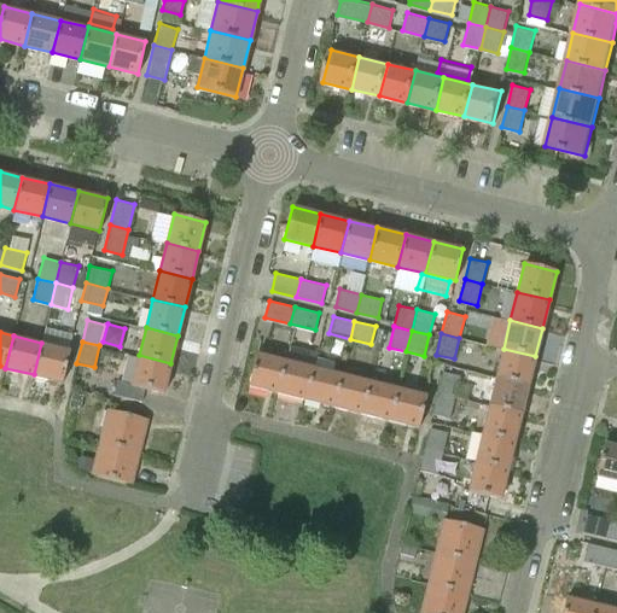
[(41,343),(34,374),(63,381),(70,350),(41,343)]
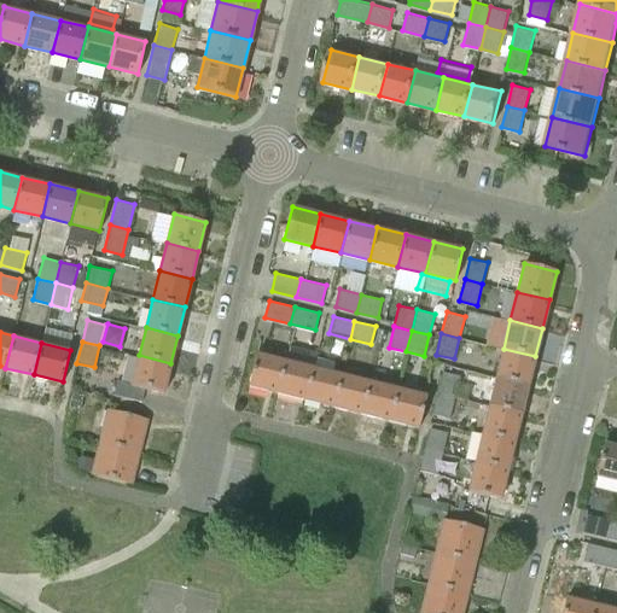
[(504,349),(496,377),(529,384),(535,356),(504,349)]
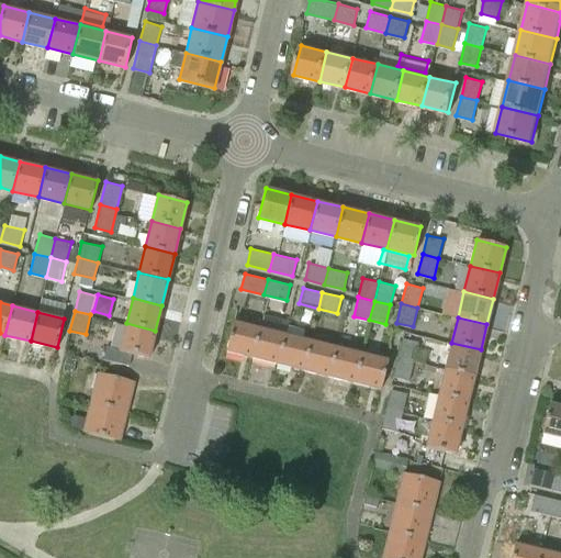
[(259,327),(233,321),(226,350),(251,357),(259,327)]
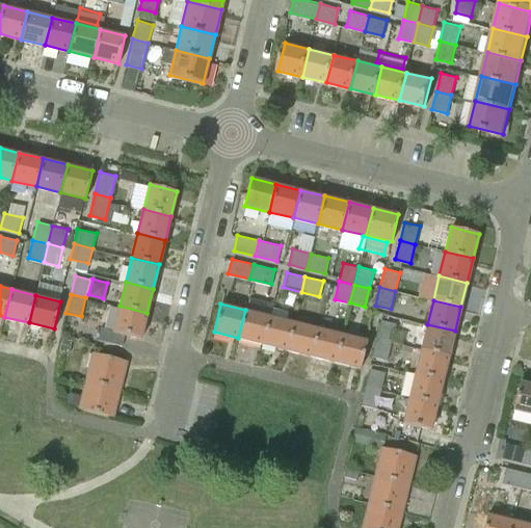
[(120,306),(113,330),(101,326),(98,339),(122,345),(125,334),(141,338),(147,313),(120,306)]
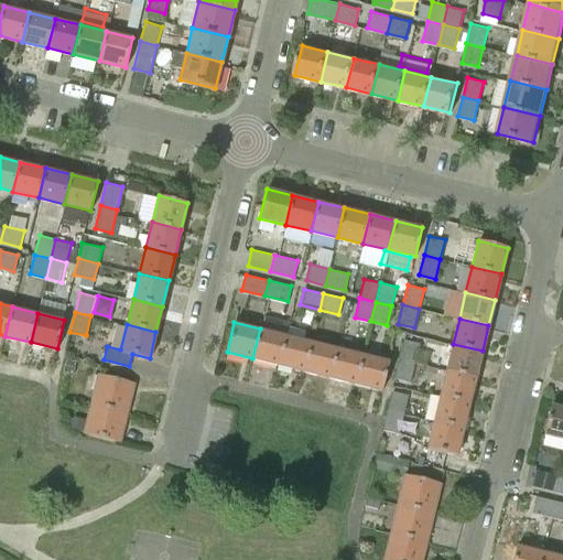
[(260,329),(252,358),(279,364),(285,335),(260,329)]
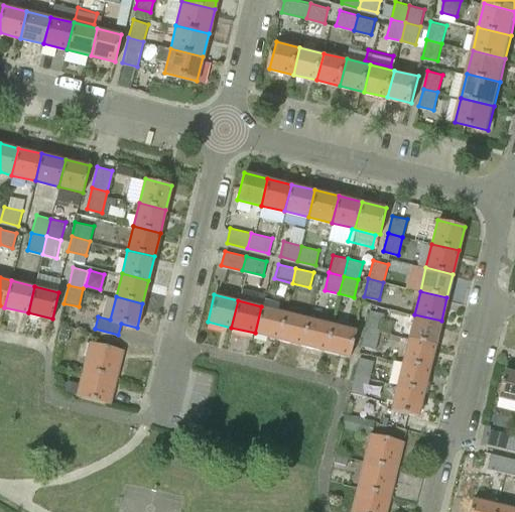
[(285,312),(261,306),(255,333),(278,339),(285,312)]
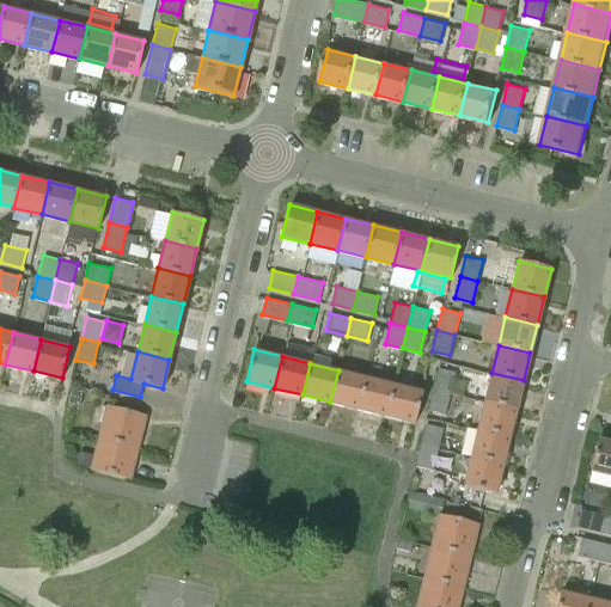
[(433,388),(451,392),(456,372),(438,367),(433,388)]
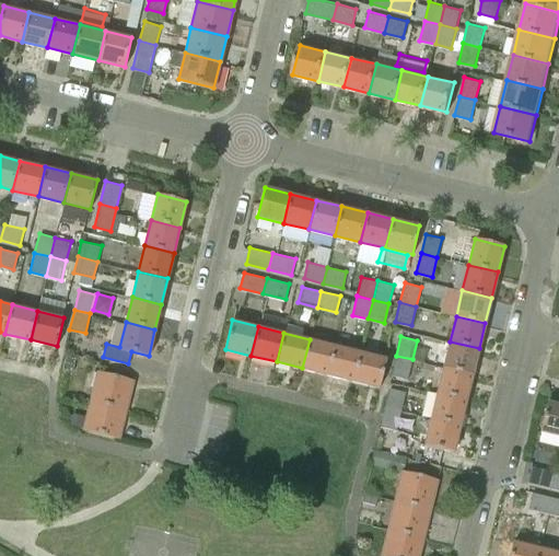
[(310,339),(302,368),(327,374),(335,346),(310,339)]
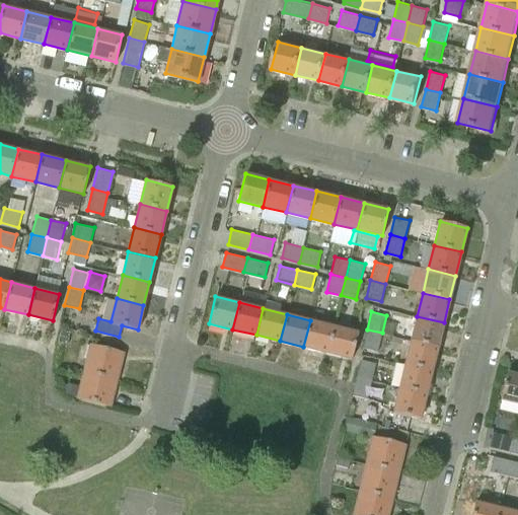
[(417,316),(411,340),(438,347),(444,322),(417,316)]
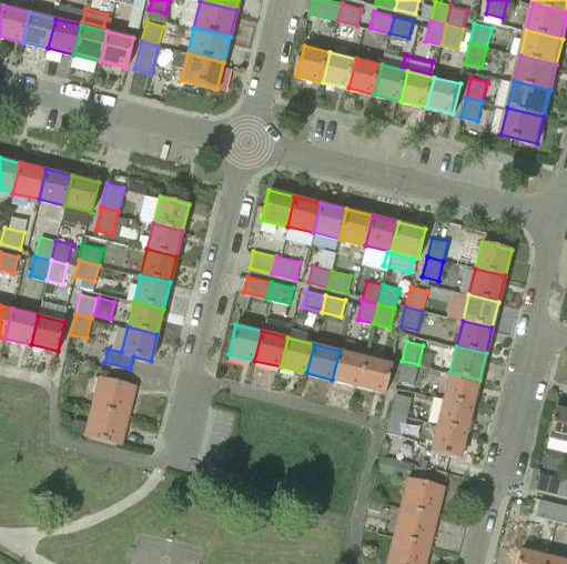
[(340,351),(332,380),(357,386),(365,358),(340,351)]
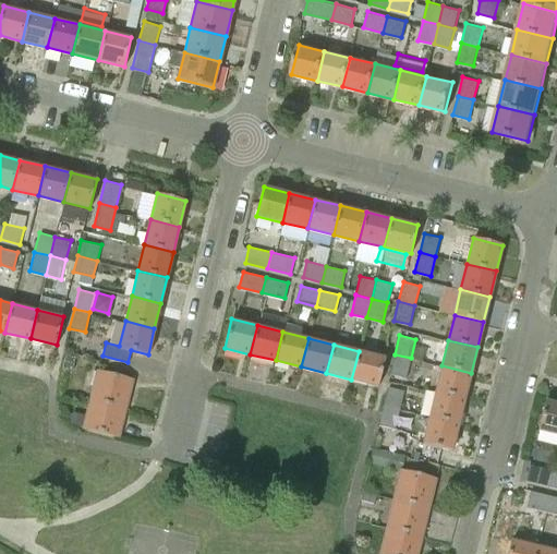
[(76,353),(65,351),(62,364),(73,366),(76,353)]
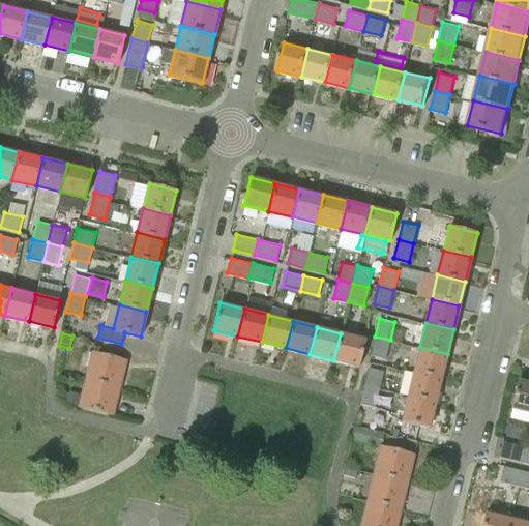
[(365,340),(341,333),(333,360),(358,367),(365,340)]
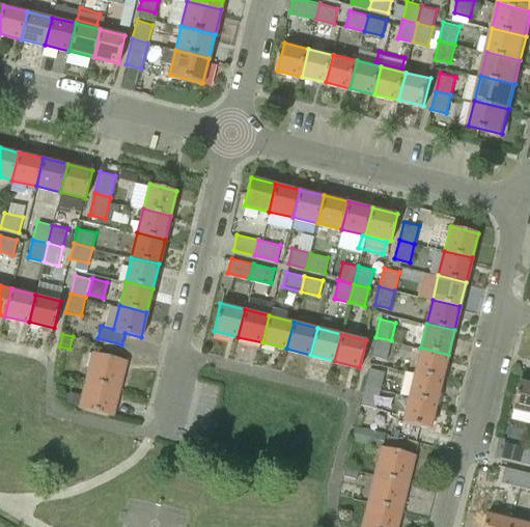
[(391,340),(375,337),(370,355),(386,359),(391,340)]
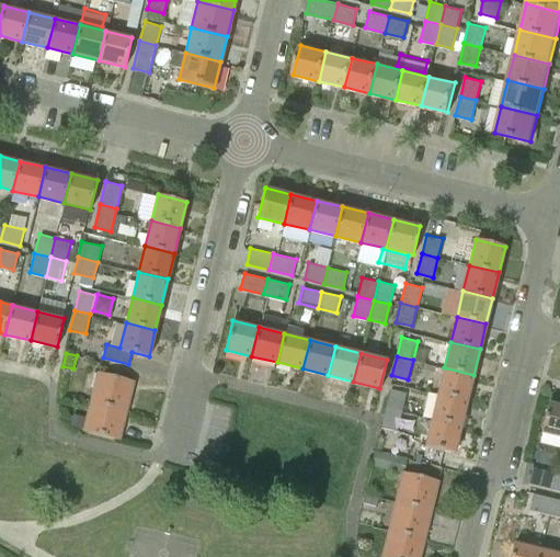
[(444,367),(437,394),(467,400),(473,375),(444,367)]
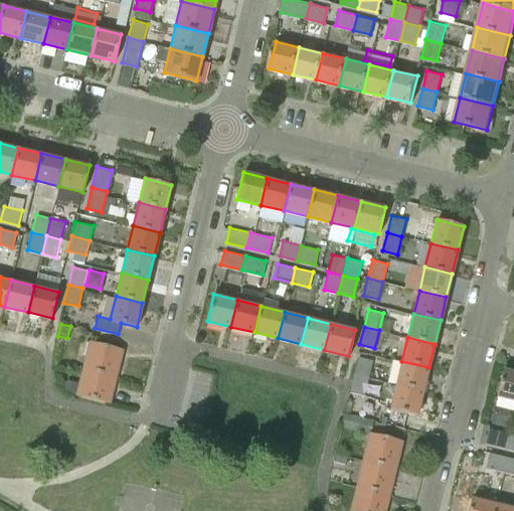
[(123,348),(90,340),(83,367),(117,375),(123,348)]
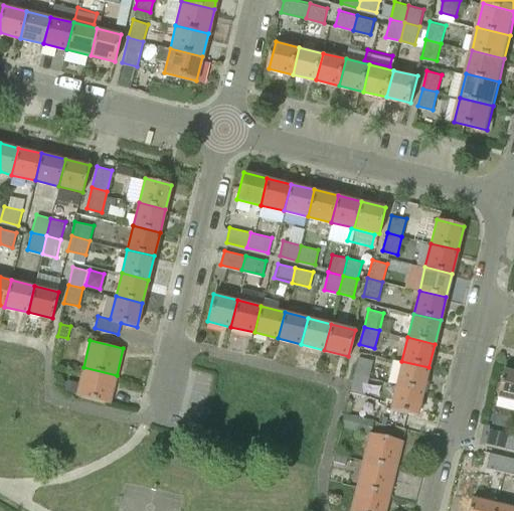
[(358,356),(354,373),(368,377),(372,359),(358,356)]
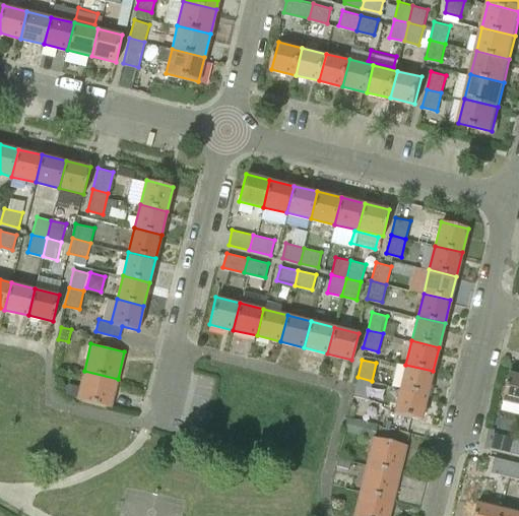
[(433,371),(405,365),(400,388),(428,394),(433,371)]
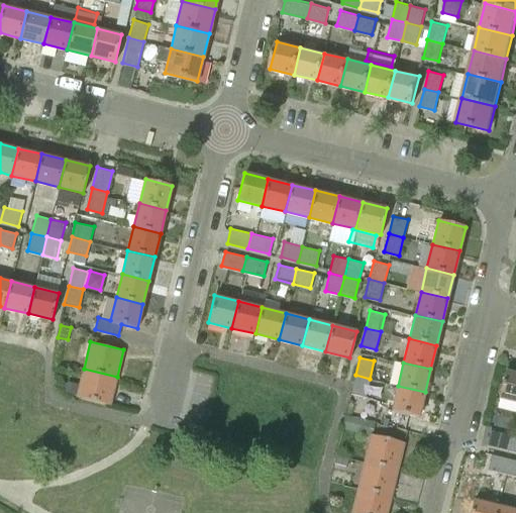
[(84,369),(77,396),(110,404),(114,387),(117,377),(84,369)]
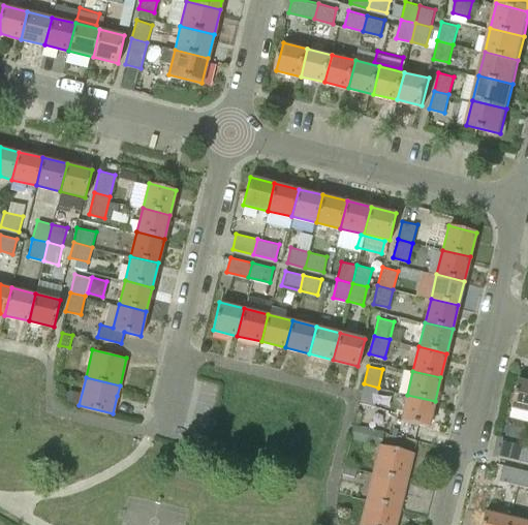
[(527,381),(517,379),(510,406),(527,410),(527,381)]
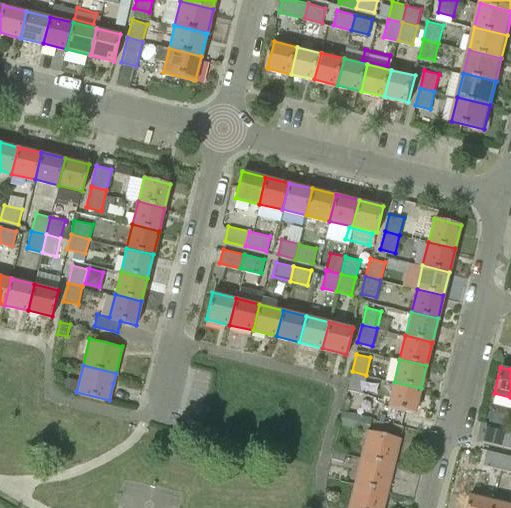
[(347,389),(362,392),(366,375),(352,371),(347,389)]
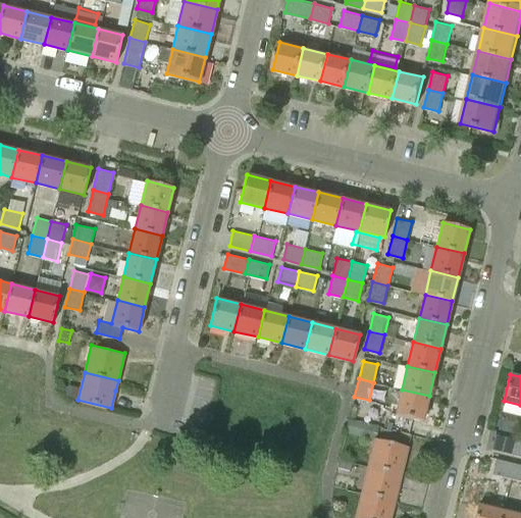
[(429,396),(402,390),(396,414),(423,420),(429,396)]
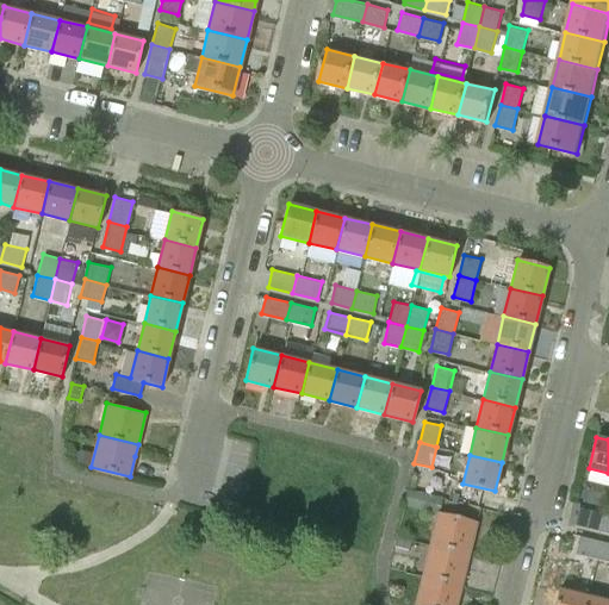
[(440,512),(442,496),(409,487),(404,505),(440,512)]
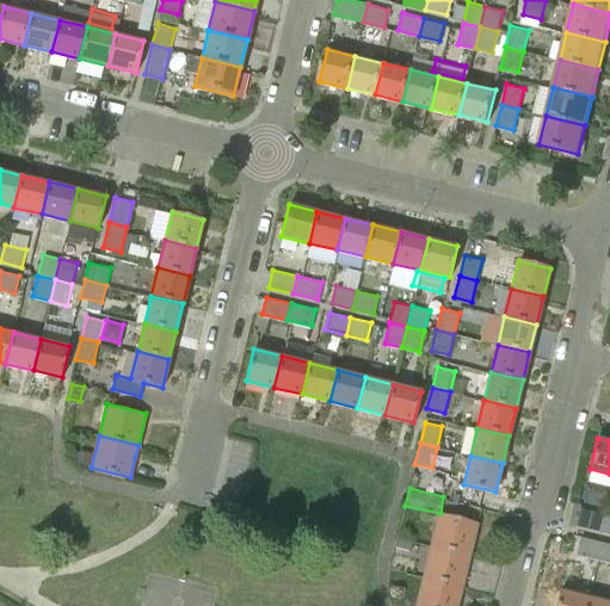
[(604,532),(609,514),(579,507),(575,525),(604,532)]
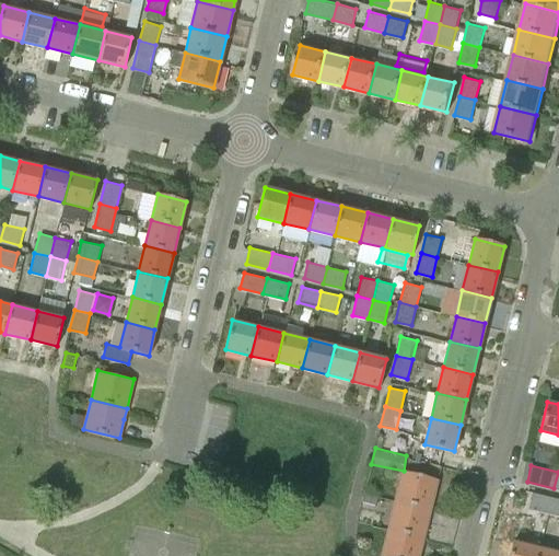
[(402,472),(395,498),(395,499),(431,508),(434,495),(438,481),(402,472)]
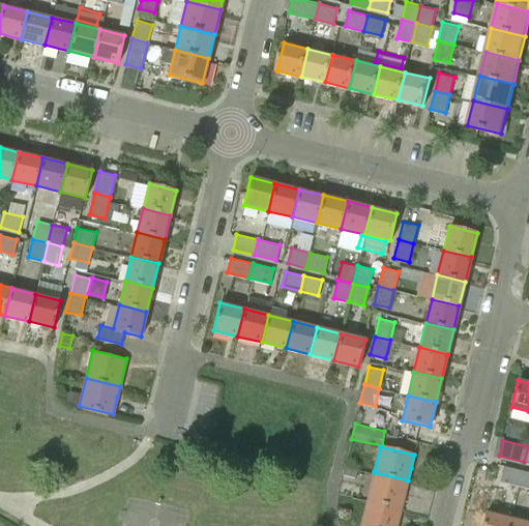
[(355,476),(357,469),(345,465),(343,473),(355,476)]
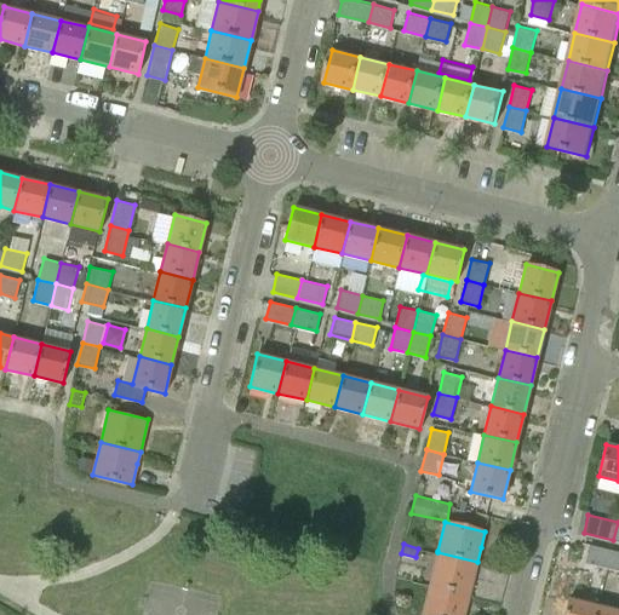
[(607,567),(611,549),(589,544),(585,561),(607,567)]
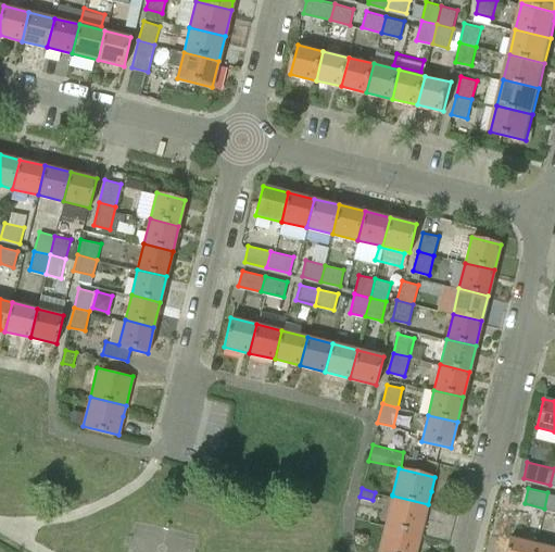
[(544,509),(554,512),(554,494),(547,492),(544,509)]
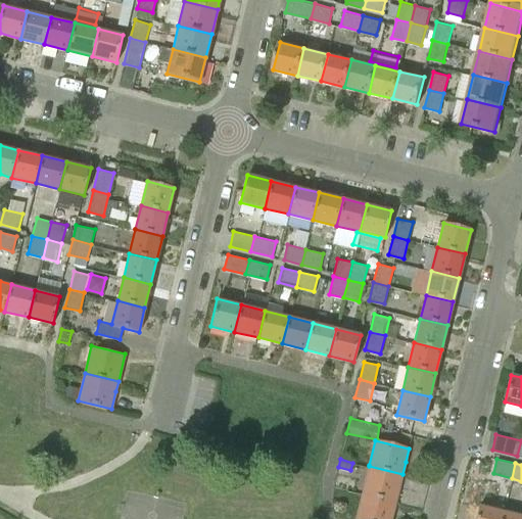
[(369,466),(363,492),(362,492),(395,501),(402,474),(369,466)]
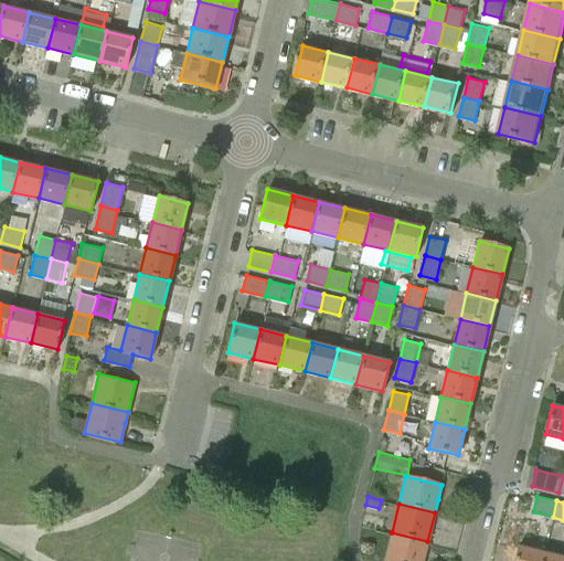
[(391,532),(384,560),(423,560),(427,541),(391,532)]
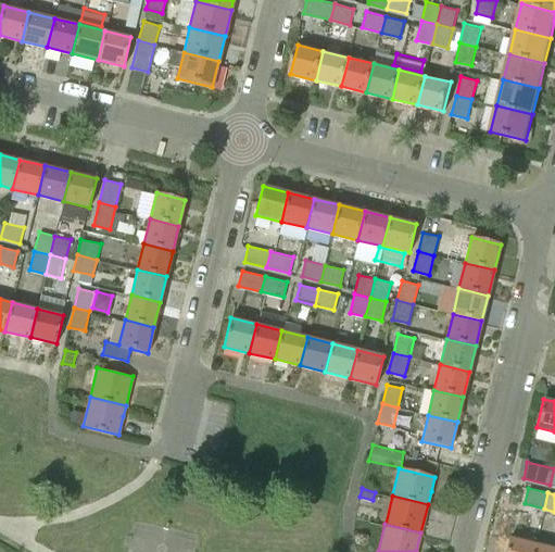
[(532,551),(535,543),(509,537),(505,551),(532,551)]
